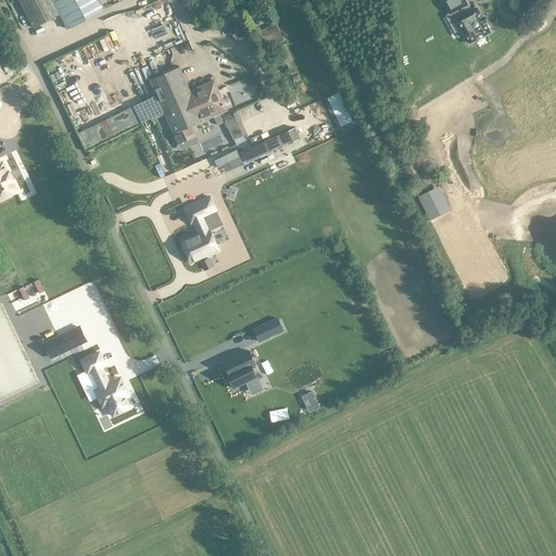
[(17,0),(34,27),(59,14),(51,0),(17,0)]
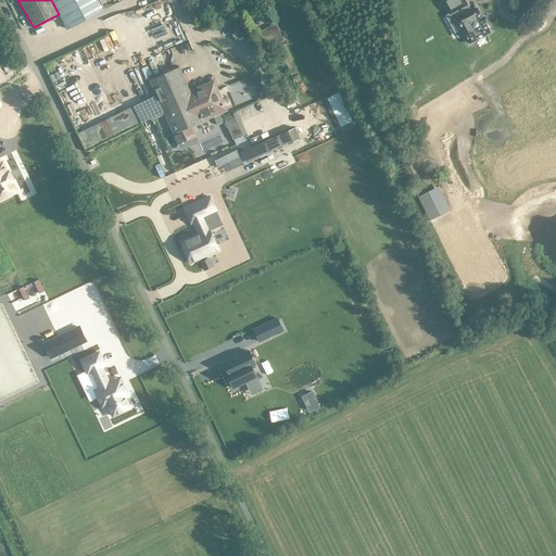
[(98,0),(51,0),(59,14),(67,29),(103,10),(98,0)]
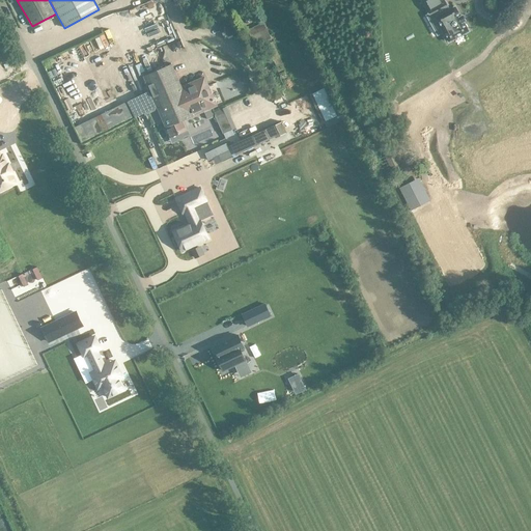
[(421,0),(429,14),(431,14),(446,39),(447,39),(449,42),(468,31),(464,22),(465,21),(462,16),(460,17),(455,7),(449,10),(446,5),(447,4),(444,0),(421,0)]
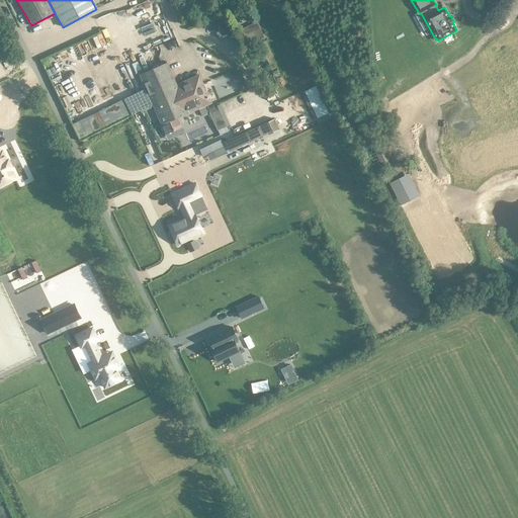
[(207,12),(214,29),(228,23),(221,7),(207,12)]
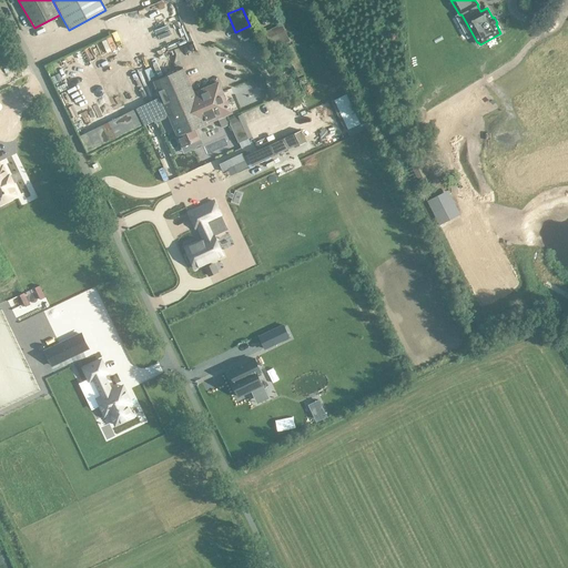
[(193,46),(180,50),(182,58),(195,53),(193,46)]
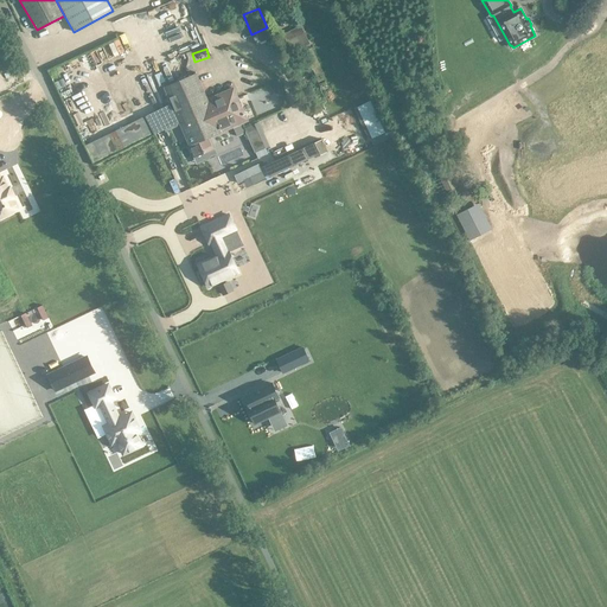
[(121,62),(55,84),(56,93),(87,93),(109,84),(106,84),(126,77),(121,62)]
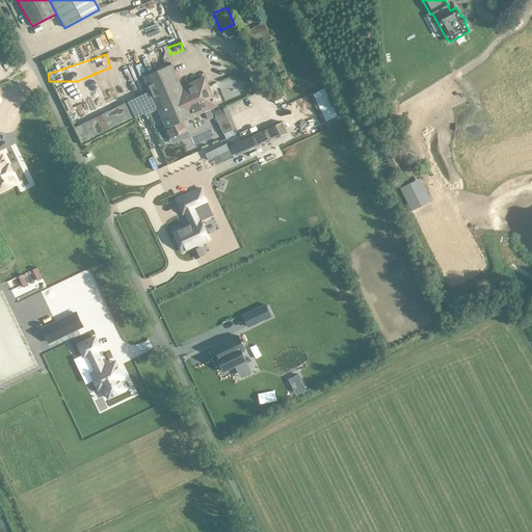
[(143,77),(162,121),(190,108),(181,87),(171,64),(143,77)]
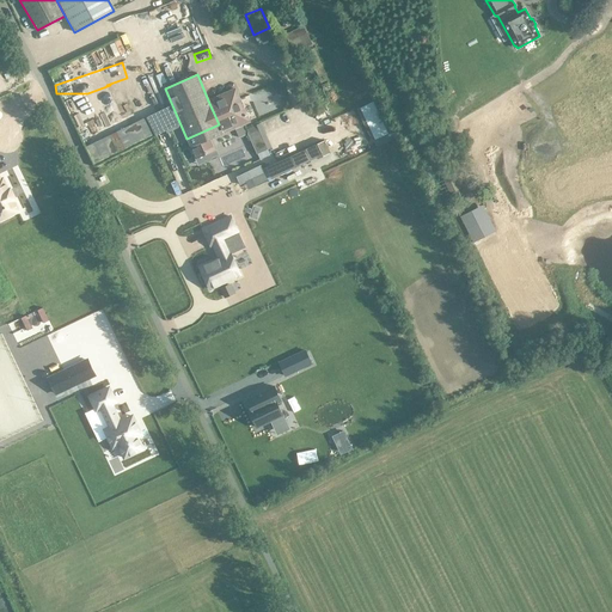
[(281,81),(274,85),(279,93),(285,90),(281,81)]
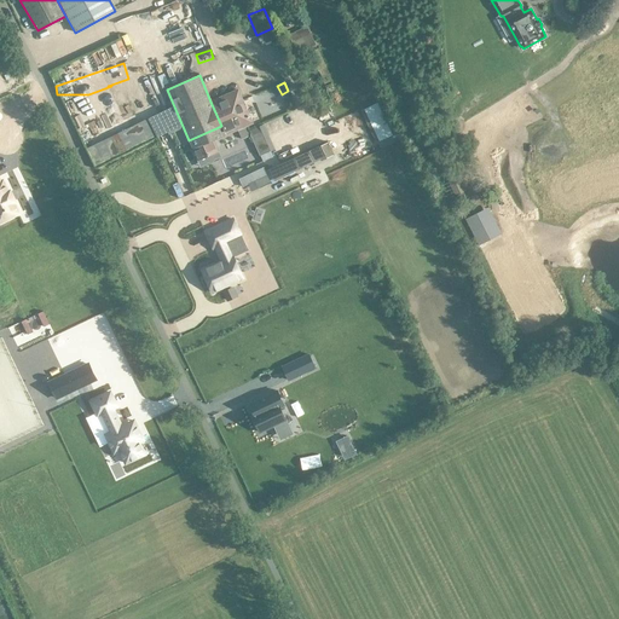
[(210,102),(221,126),(225,134),(237,129),(242,139),(248,136),(244,127),(252,123),(237,90),(210,102)]
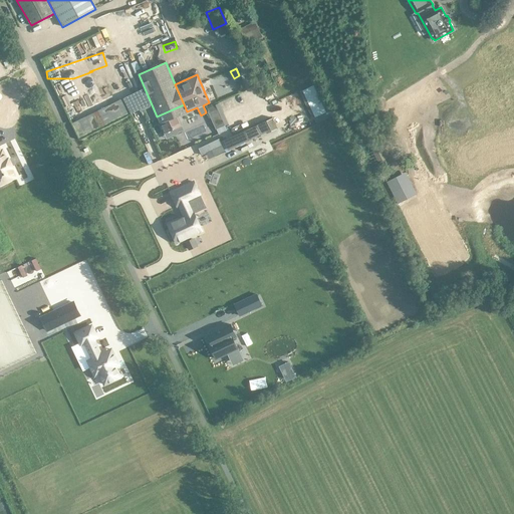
[(181,125),(177,116),(187,111),(184,104),(157,116),(164,133),(181,125)]
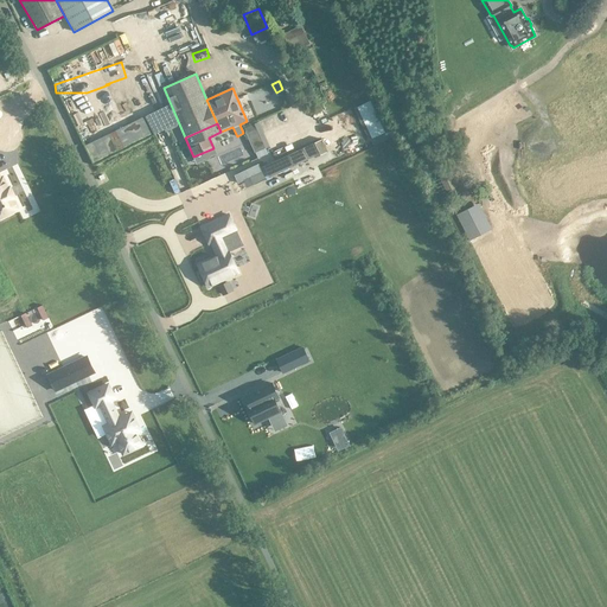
[(254,152),(255,152),(264,147),(254,123),(243,128),(254,152)]
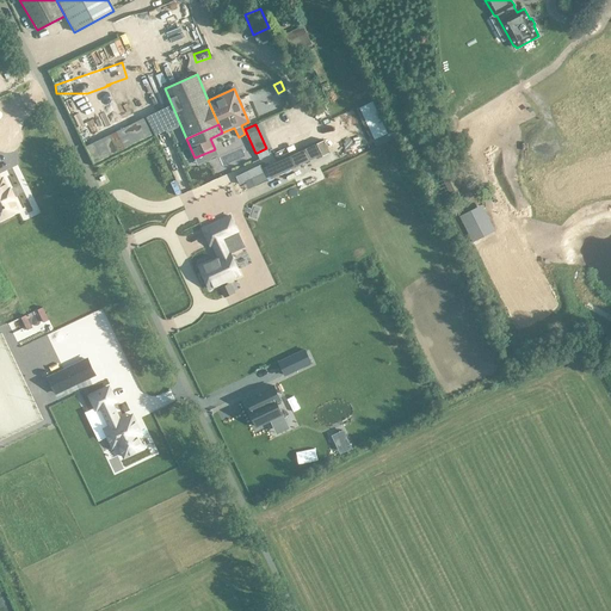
[(356,135),(352,137),(349,129),(338,135),(346,152),(360,144),(356,135)]
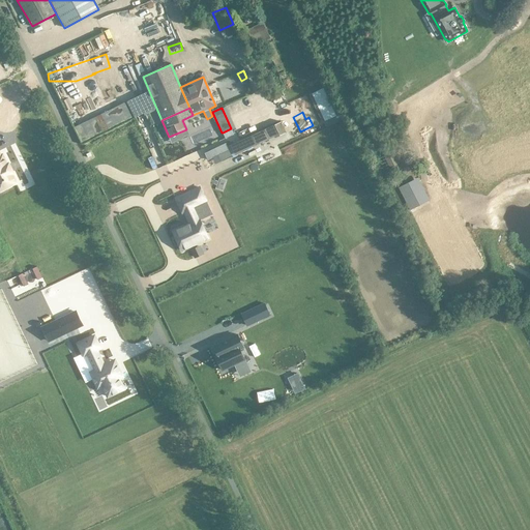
[(32,136),(34,141),(47,138),(46,131),(32,136)]
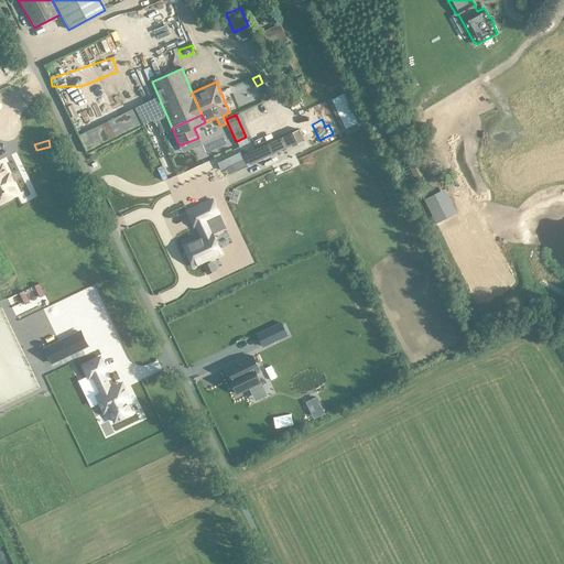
[(312,143),(306,145),(313,160),(321,156),(318,151),(316,152),(312,143)]
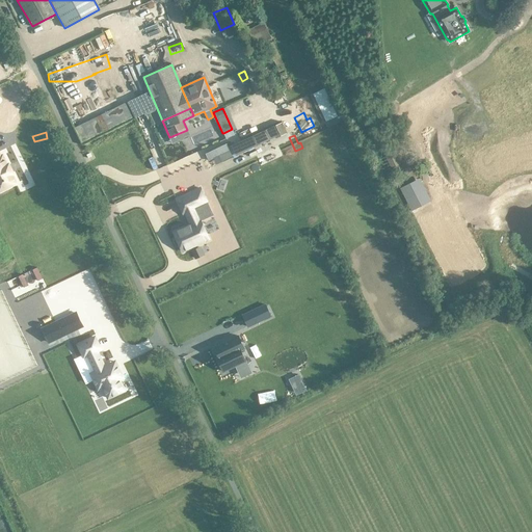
[(381,149),(391,168),(400,164),(391,144),(381,149)]
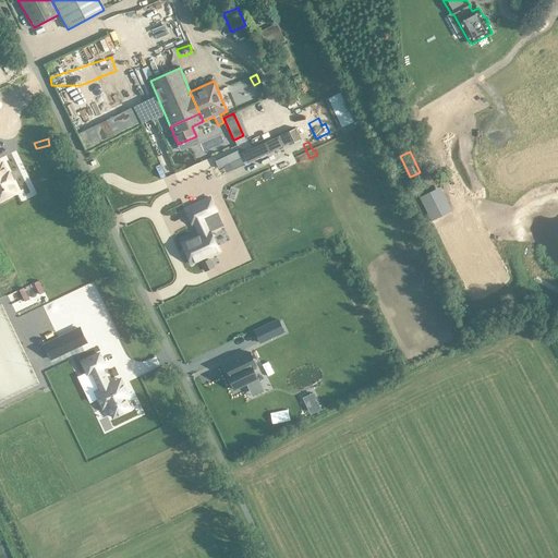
[(0,162),(0,199),(16,193),(12,183),(14,182),(9,172),(8,173),(2,164),(0,165),(0,162)]
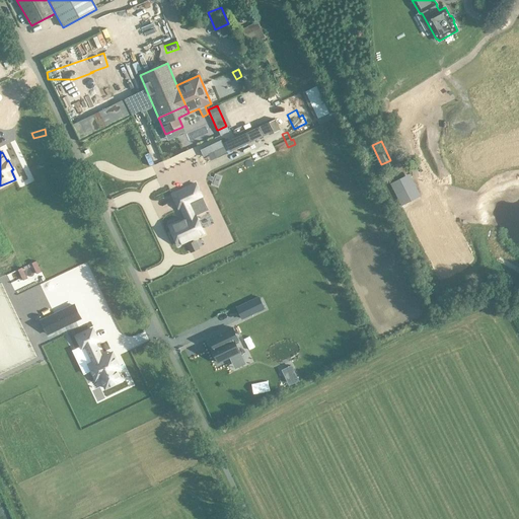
[(406,174),(389,182),(400,205),(418,197),(406,174)]
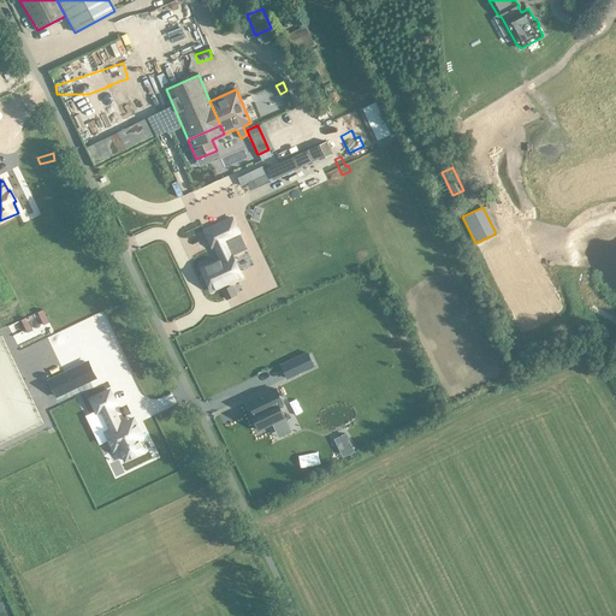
[(231,218),(203,230),(212,248),(214,247),(220,260),(201,270),(205,277),(201,278),(205,285),(207,283),(211,291),(223,285),(225,289),(223,290),(226,300),(235,295),(231,286),(229,288),(226,284),(242,277),(231,255),(246,248),(231,218)]
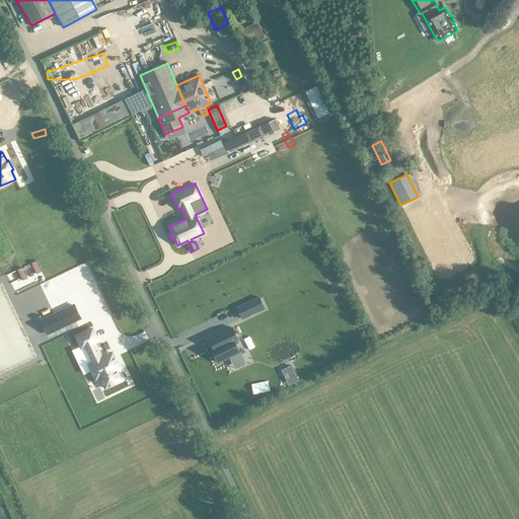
[(101,268),(97,271),(104,279),(107,277),(101,268)]
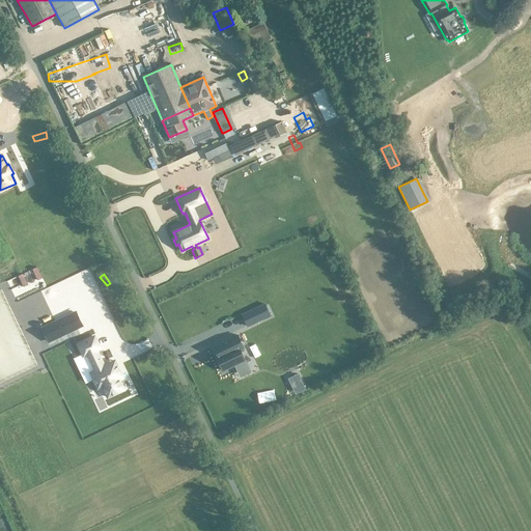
[(264,303),(242,314),(247,326),(271,315),(264,303)]
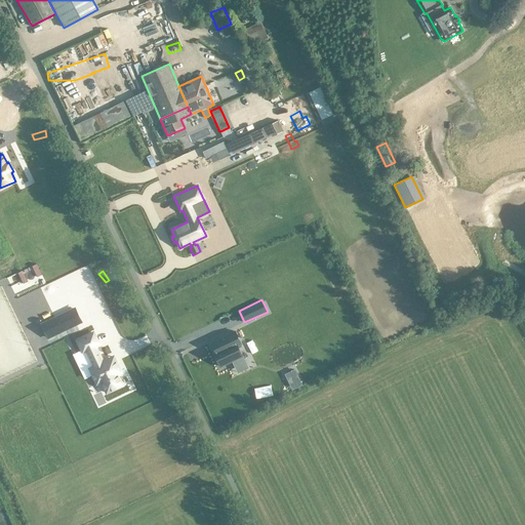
[(48,338),(81,322),(75,310),(42,325),(48,338)]
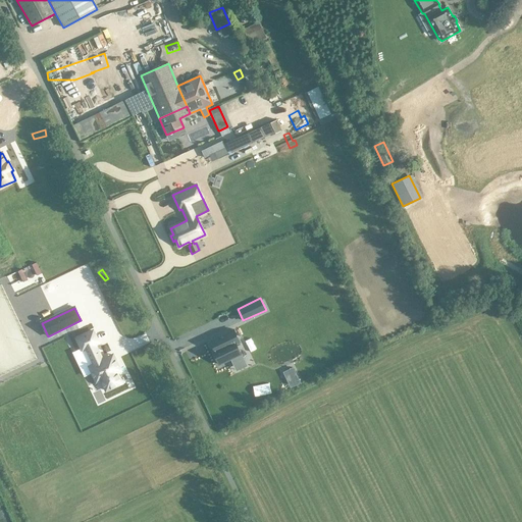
[(233,328),(209,340),(214,351),(212,352),(219,365),(241,355),(236,343),(239,341),(233,328)]
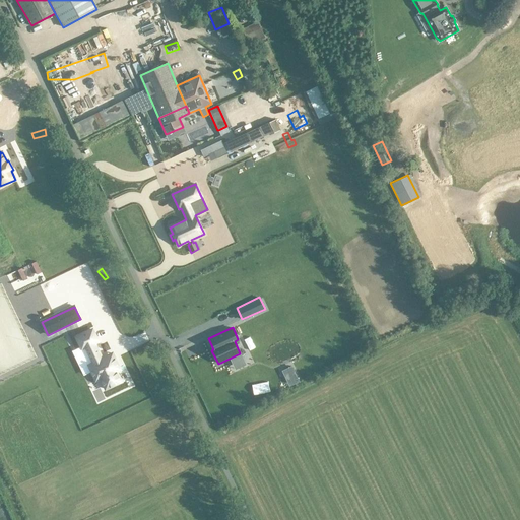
[(122,382),(116,371),(120,370),(113,353),(102,359),(94,343),(99,341),(92,330),(76,338),(82,349),(85,347),(95,368),(92,370),(98,380),(101,379),(106,389),(122,382)]
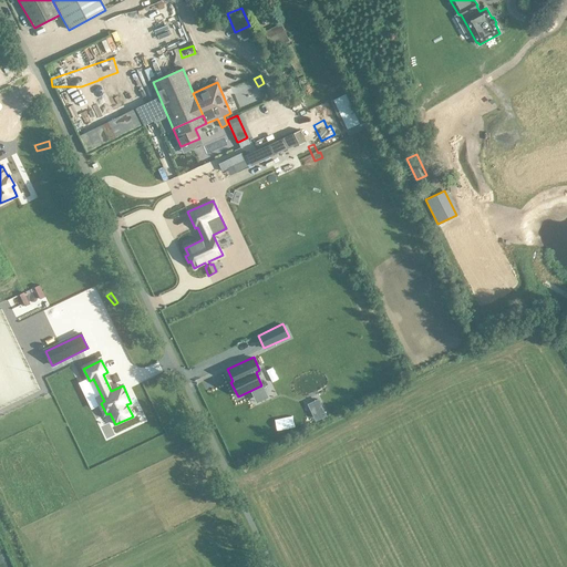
[(326,416),(318,399),(307,404),(315,422),(326,416)]
